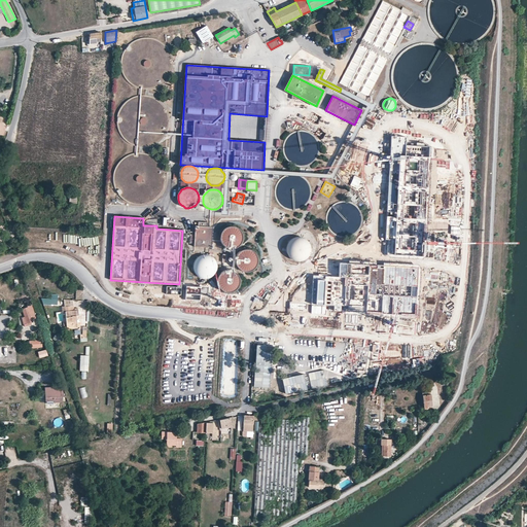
[(399,220),(386,223),(389,236),(401,233),(399,220)]
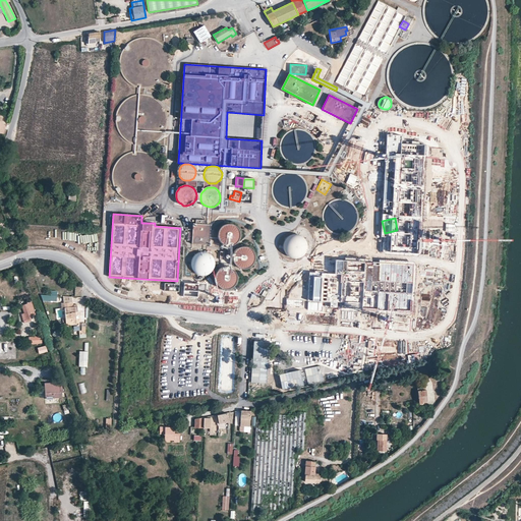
[(193,224),(192,244),(209,244),(210,225),(206,225),(206,221),(196,220),(196,224),(193,224)]
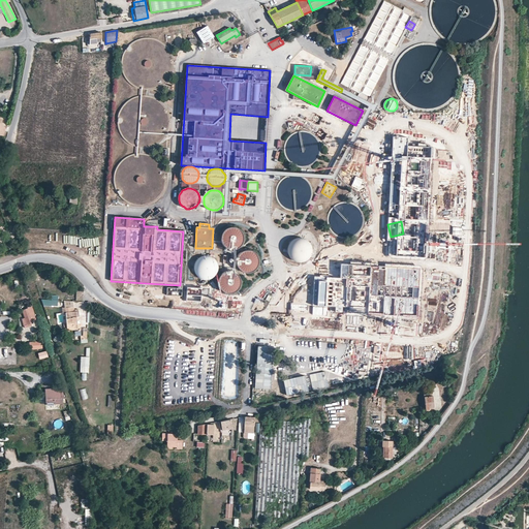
[(228,228),(225,230),(223,232),(222,236),(221,239),(221,242),(222,244),(224,247),(226,249),(229,250),(232,250),(236,250),(239,249),(241,247),(243,244),(244,241),(244,238),(243,236),(242,232),(240,230),(237,228),(234,227),(230,227),(228,228)]
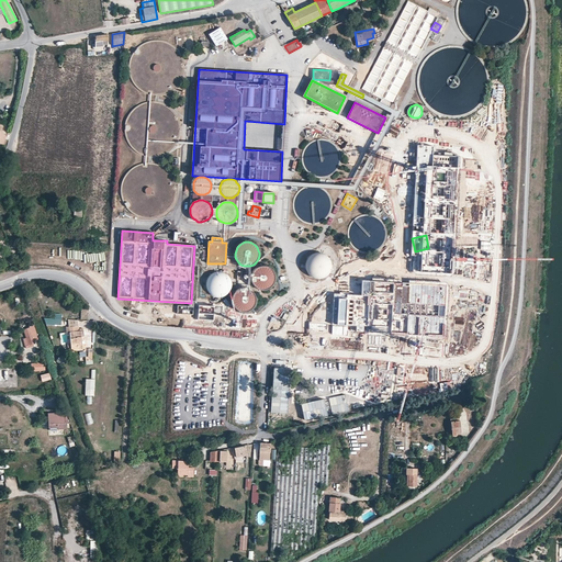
[(332,269),(332,266),(332,262),(330,260),(328,257),(326,255),(324,254),(321,253),(317,253),(314,254),(312,255),(310,257),(307,260),(306,263),(306,266),(307,269),(308,272),(311,274),(313,277),(316,278),(319,278),(323,278),(325,277),(328,274),(329,272),(332,269)]
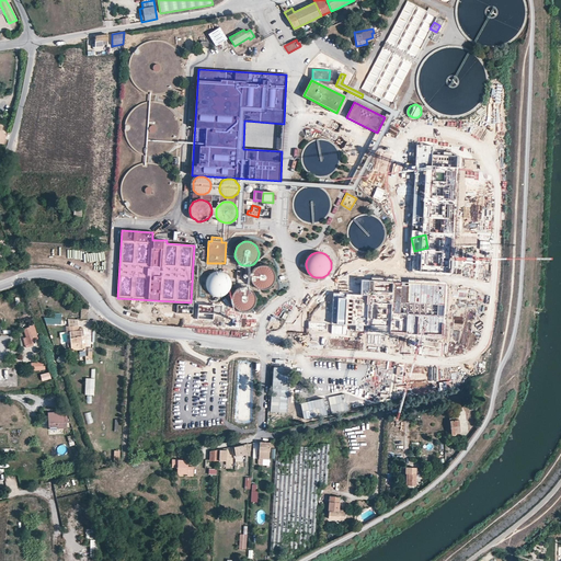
[(258,267),(255,268),(253,272),(251,274),(251,277),(251,281),(252,284),(254,286),(256,288),(260,289),(263,290),(266,289),(268,288),(272,286),(273,284),(274,281),(274,277),(274,274),(272,272),(270,268),(267,267),(264,266),(261,266),(258,267)]
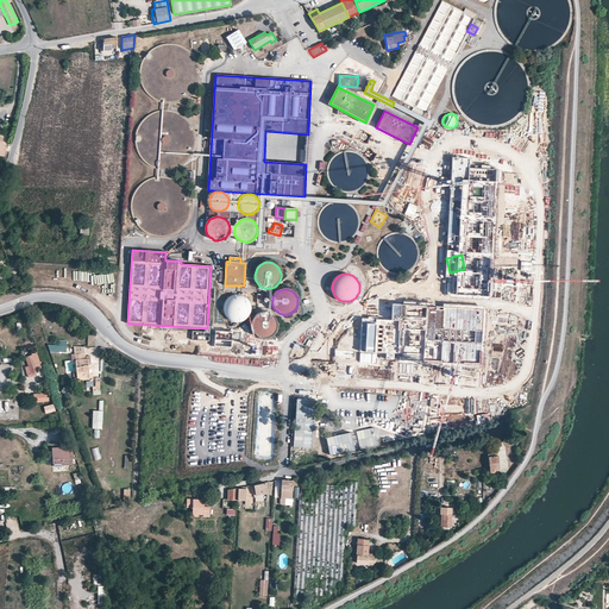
[(236,294),(232,295),(228,296),(226,300),(224,302),(223,307),(223,311),(224,314),(226,318),(230,320),(232,321),(237,322),(240,322),(244,320),(248,318),(250,315),(251,312),(251,308),(251,305),(249,301),(246,297),(244,295),(239,294),(236,294)]
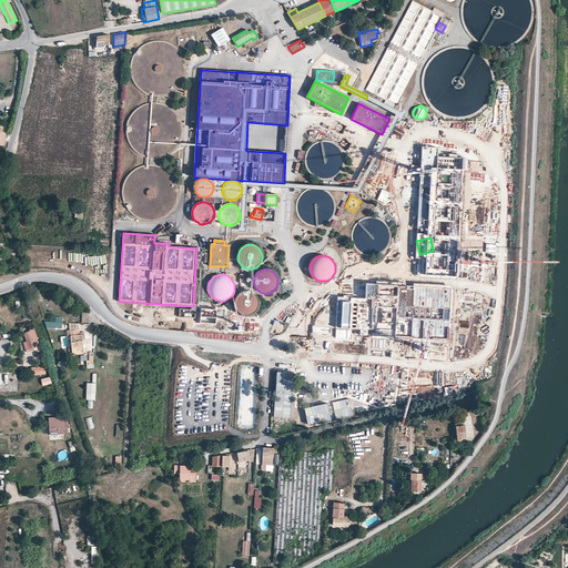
[(245,292),(242,292),(240,294),(237,296),(235,298),(234,302),(234,305),(235,308),(237,312),(240,314),(243,315),(246,316),(250,315),(252,314),(255,312),(257,310),(259,306),(259,303),(259,300),(256,297),(255,294),(252,293),(249,292),(245,292)]
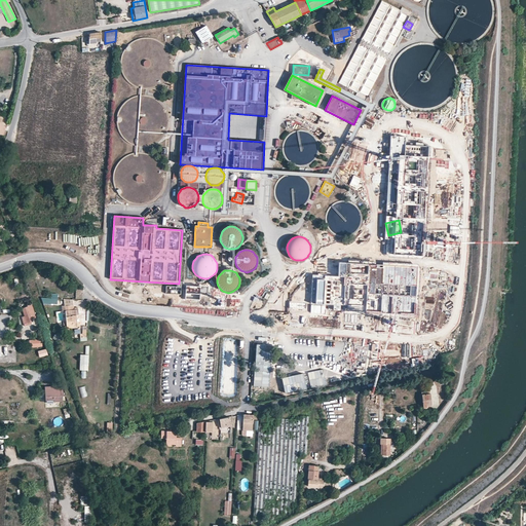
[(58,305),(59,294),(51,294),(51,298),(41,298),(44,305),(58,305)]
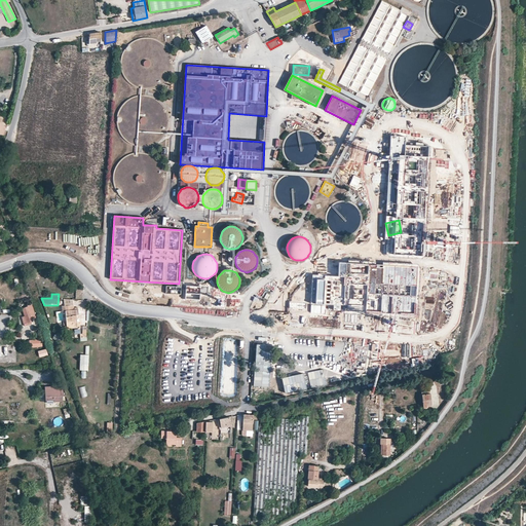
[(73,305),(72,298),(64,297),(65,305),(73,305)]
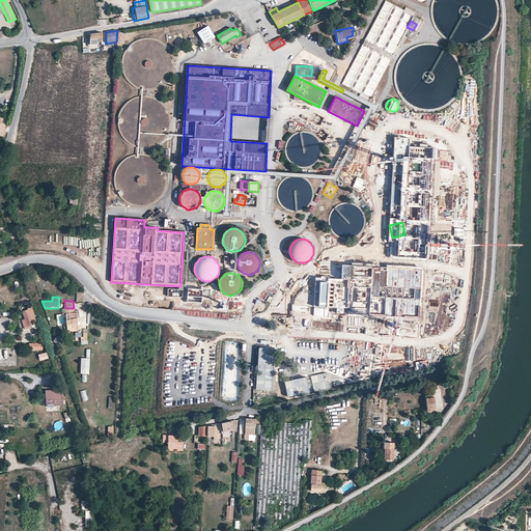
[(74,312),(74,308),(65,308),(62,309),(62,313),(65,313),(67,331),(78,330),(77,320),(80,320),(79,312),(74,312)]
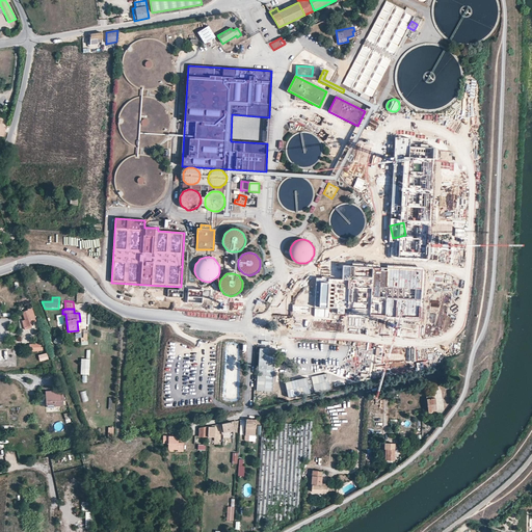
[(29,310),(28,310),(22,312),(25,319),(22,320),(25,329),(34,326),(33,322),(37,321),(33,310),(32,310),(29,311),(29,310)]
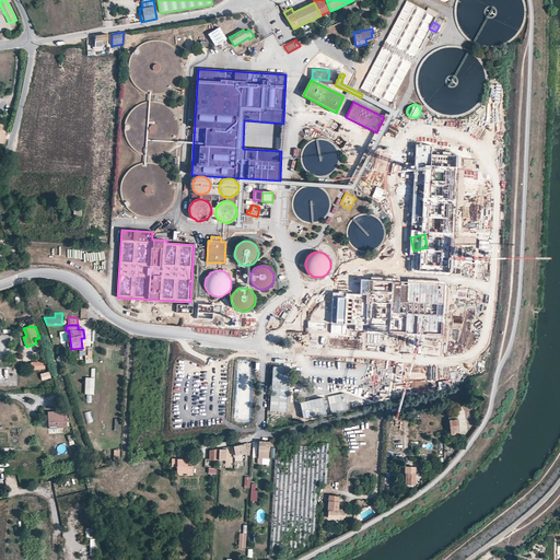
[(32,362),(32,370),(45,370),(44,361),(32,362)]
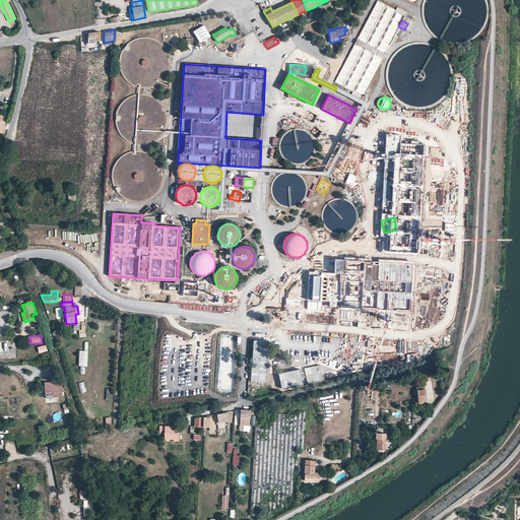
[(38,347),(39,353),(48,351),(46,345),(38,347)]
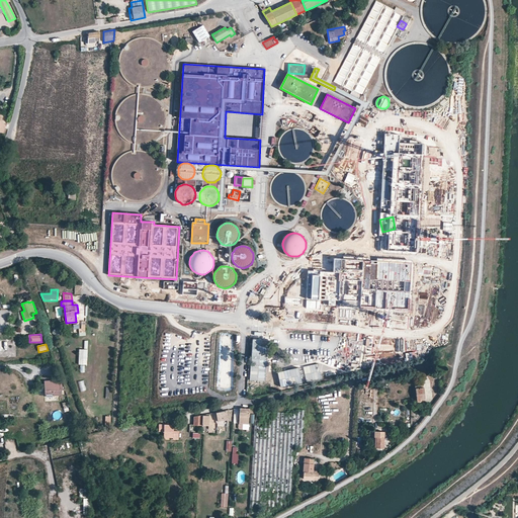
[(87,366),(88,350),(79,349),(78,365),(87,366)]
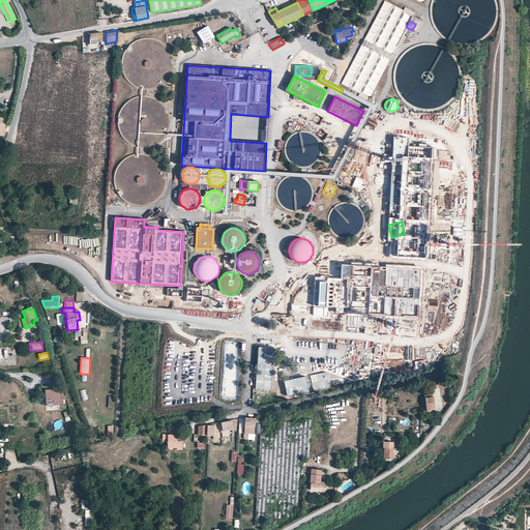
[(80,390),(83,401),(88,400),(86,389),(80,390)]
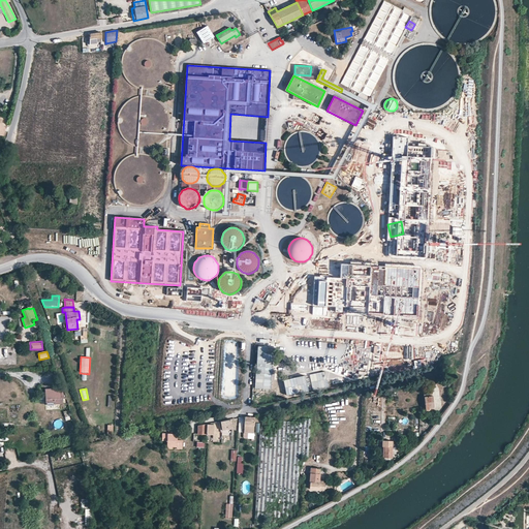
[(45,390),(47,400),(55,399),(60,399),(60,390),(45,390)]
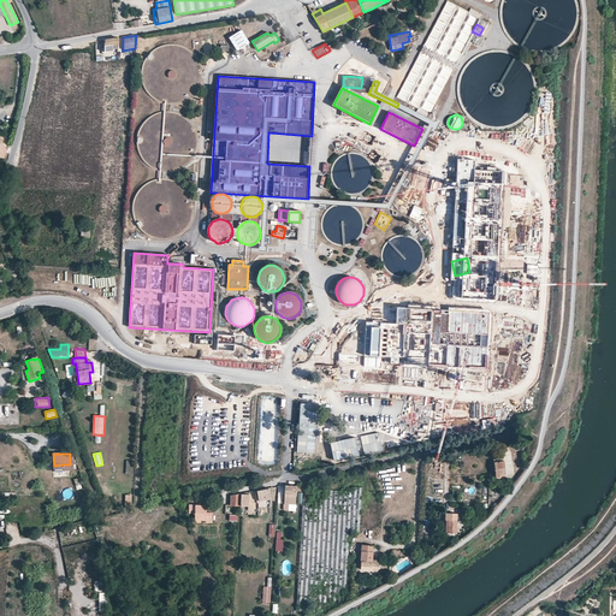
[(504,462),(495,463),(497,479),(507,478),(504,462)]
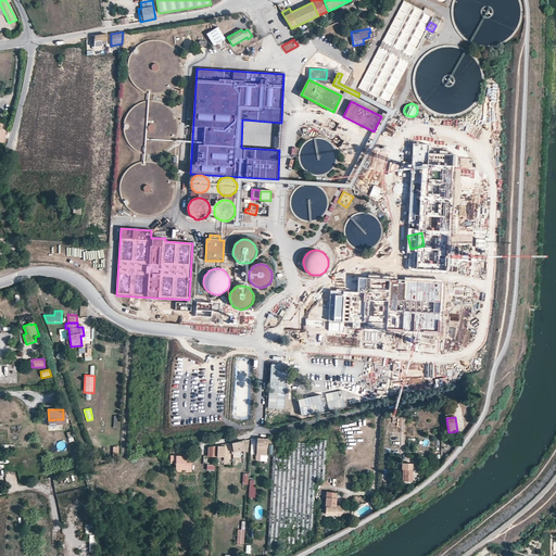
[(67,432),(70,443),(79,441),(77,432),(72,433),(72,431),(67,432)]
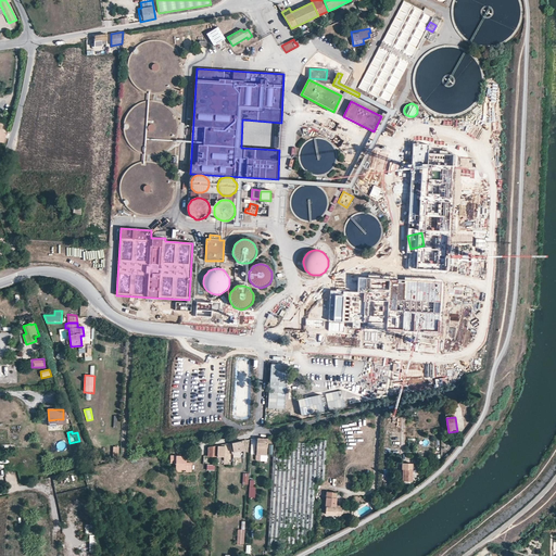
[(266,455),(267,438),(257,438),(256,455),(266,455)]
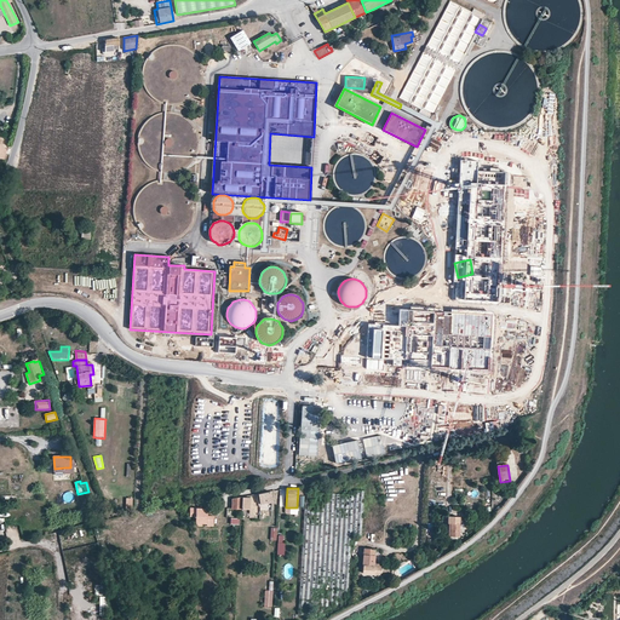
[(351,549),(351,546),(351,535),(361,535),(363,491),(354,489),(354,494),(306,492),(299,614),(317,615),(348,604),(351,549)]
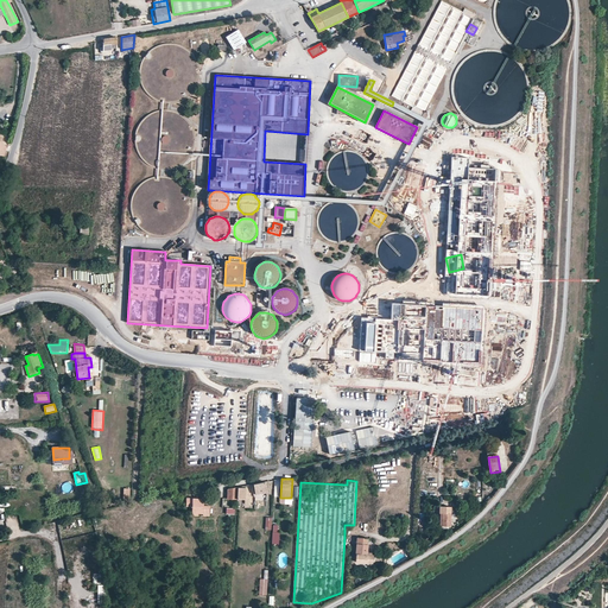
[(266,491),(264,481),(255,483),(257,493),(266,491)]
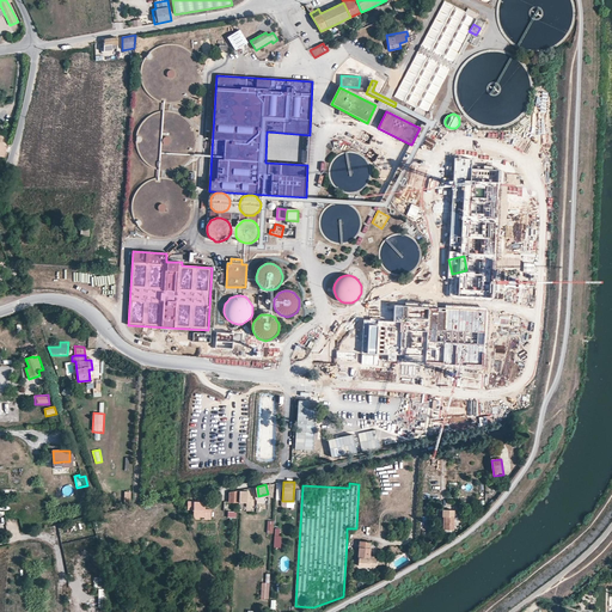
[(238,502),(239,490),(230,491),(228,501),(238,502)]
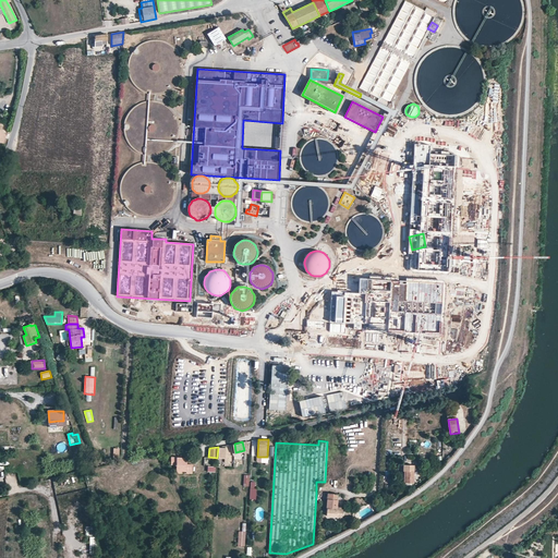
[(230,447),(218,448),(219,459),(231,459),(230,447)]
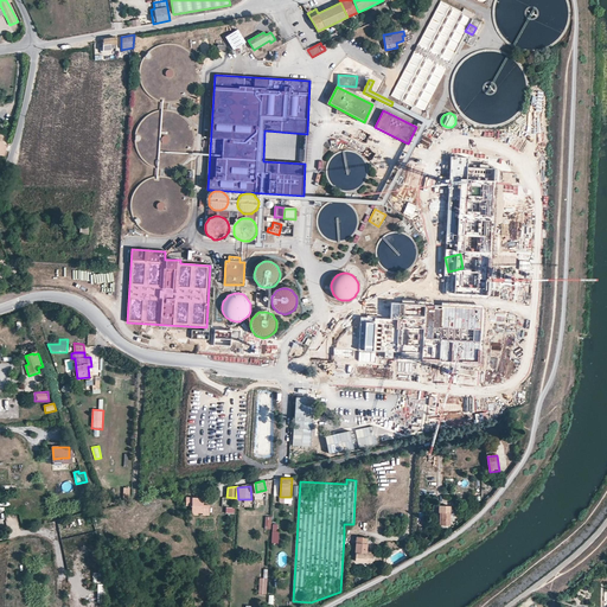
[(203,498),(190,498),(190,505),(192,505),(191,515),(198,515),(198,512),(203,512),(203,515),(209,515),(209,505),(203,505),(203,498)]
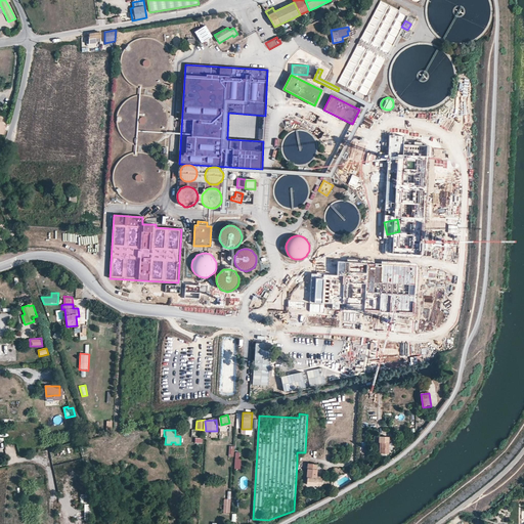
[(389,438),(380,437),(379,443),(382,443),(381,453),(389,454),(389,438)]
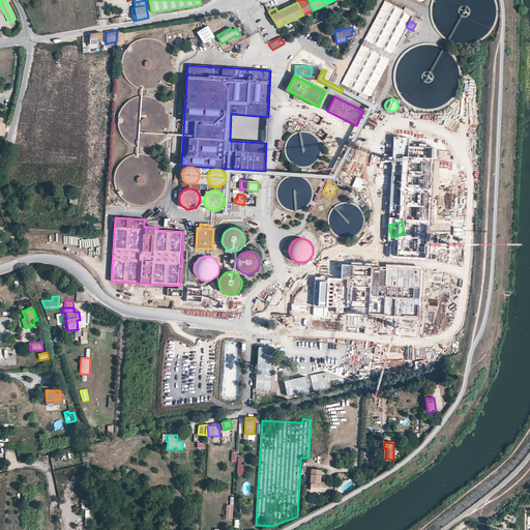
[(321,470),(312,470),(311,491),(325,492),(326,484),(320,484),(321,470)]
